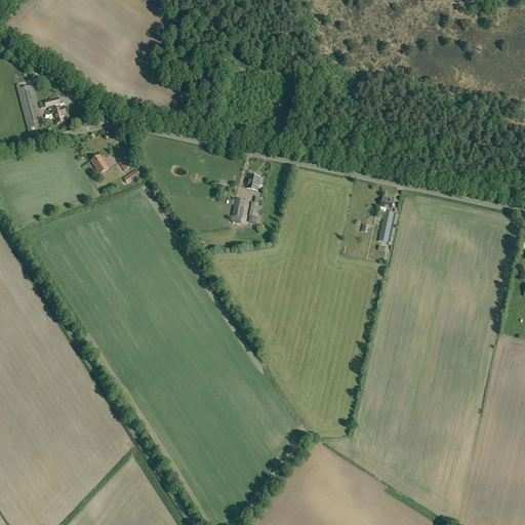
[(17,89),(28,129),(43,125),(33,85),(17,89)]
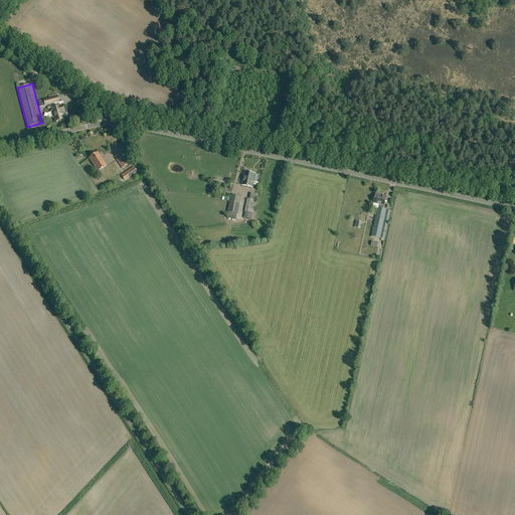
[(45,106),(51,105),(51,103),(58,101),(56,94),(49,96),(49,99),(43,100),(45,106)]
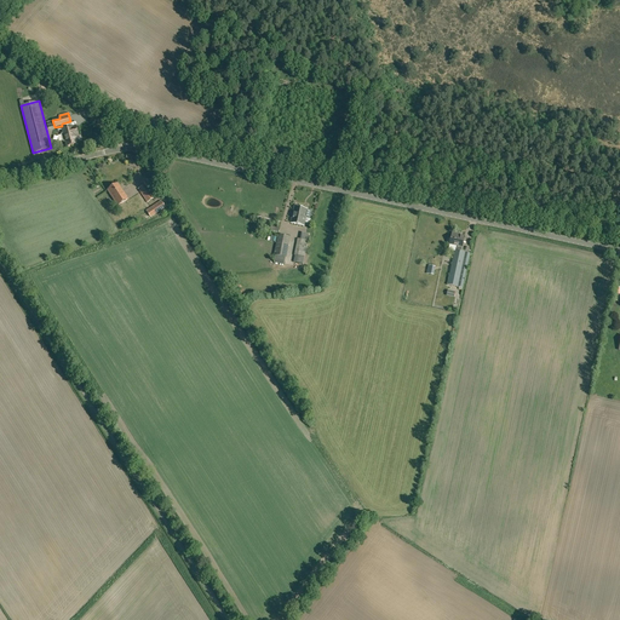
[(70,121),(62,124),(63,131),(65,131),(67,133),(69,132),(69,135),(70,135),(72,141),(75,139),(75,136),(79,136),(76,127),(73,127),(72,127),(70,121)]
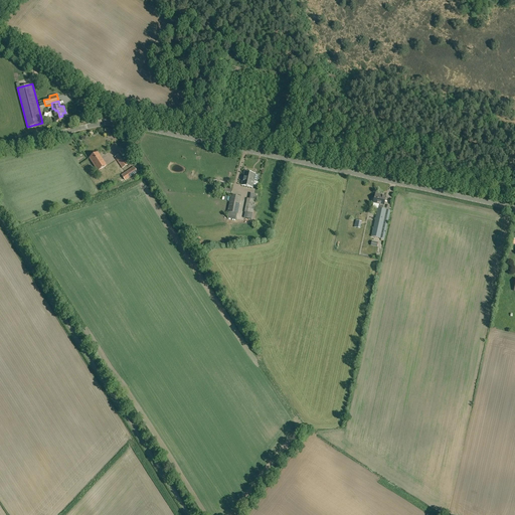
[(53,111),(51,111),(51,112),(52,117),(53,118),(54,117),(55,122),(63,120),(62,116),(59,117),(58,112),(57,112),(57,110),(55,111),(54,109),(52,109),(53,111)]
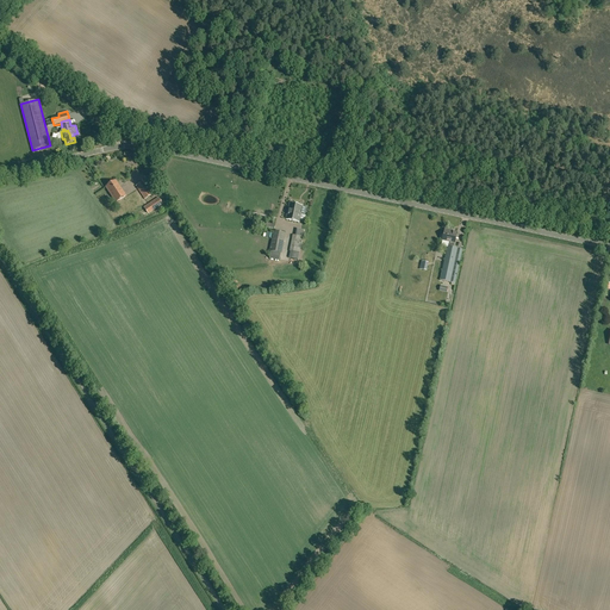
[(117,203),(126,195),(116,181),(106,187),(117,203)]
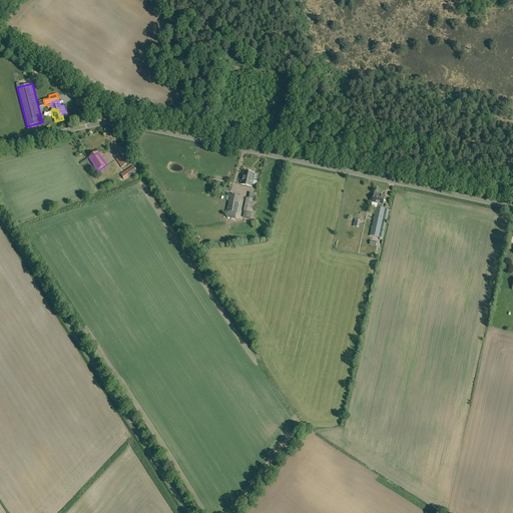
[(114,156),(120,165),(121,167),(128,163),(120,152),(114,156)]
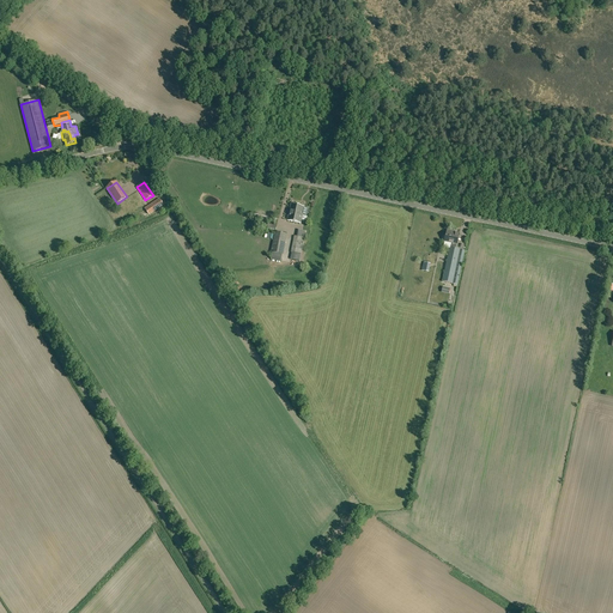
[(164,205),(159,199),(149,205),(153,212),(164,205)]
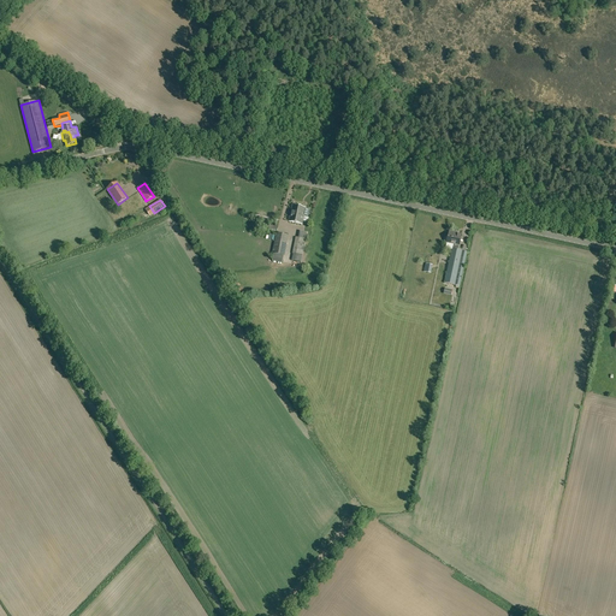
[(308,209),(303,208),(303,207),(303,206),(301,206),(300,206),(300,207),(292,206),(289,221),(302,224),(303,215),(306,217),(309,213),(309,211),(308,209)]
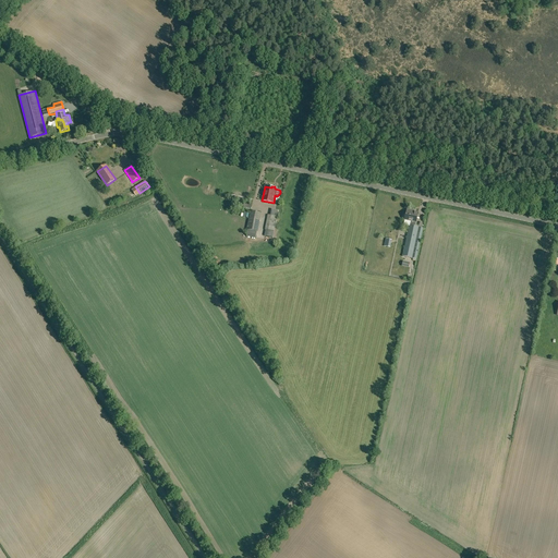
[(403,216),(402,220),(411,221),(410,226),(402,256),(416,259),(423,229),(415,227),(416,222),(419,214),(413,213),(413,214),(412,213),(412,210),(407,209),(405,216),(403,216)]
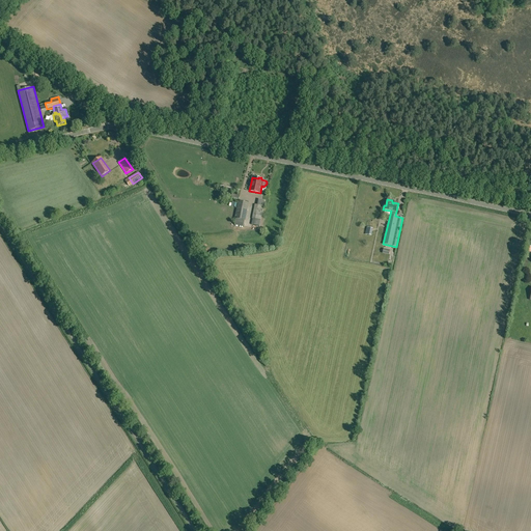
[(249,203),(239,201),(234,219),(246,221),(249,203)]
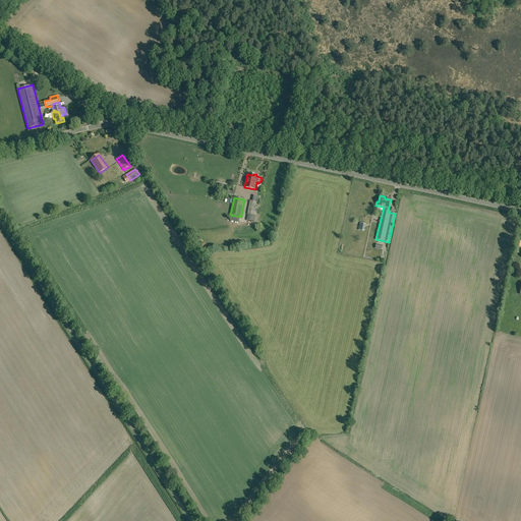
[(258,203),(251,200),(250,200),(247,215),(256,216),(258,203)]
